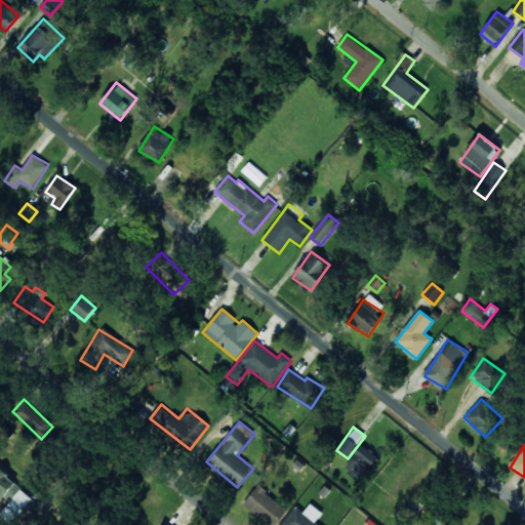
[(377,454),(359,445),(345,473),(362,482),(377,454)]
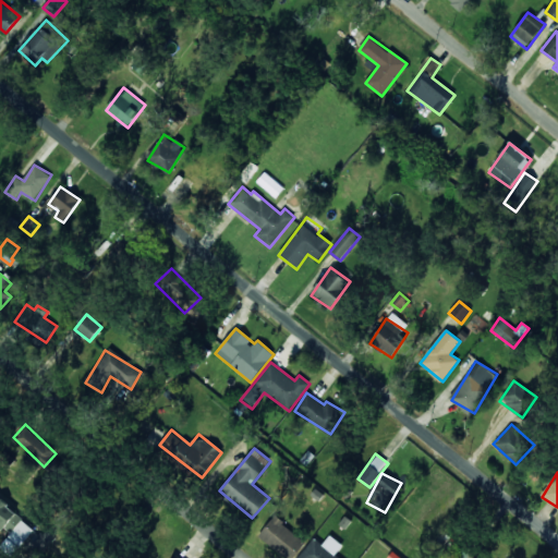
[(0,526),(10,535),(0,547),(12,557),(35,528),(0,500),(0,526)]
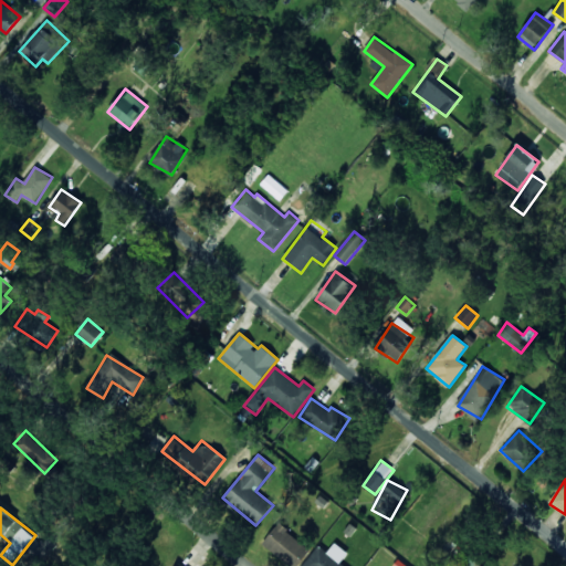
[(262,545),(291,565),(297,565),(311,548),(278,524),(262,545)]
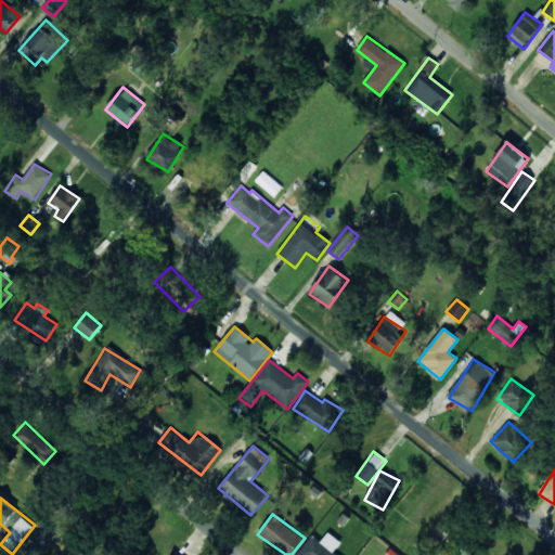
[(337,554),(334,552),(341,542),(327,532),(321,542),(312,534),(296,554),(337,554)]
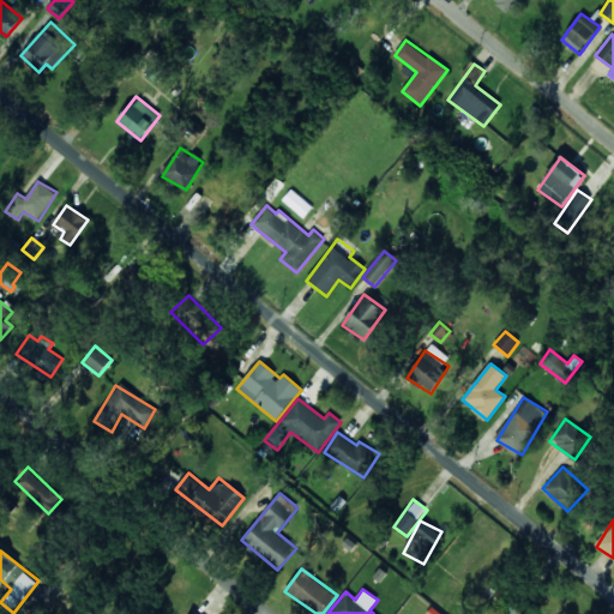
[(517,613),(522,608),(513,602),(504,613),(517,613)]
